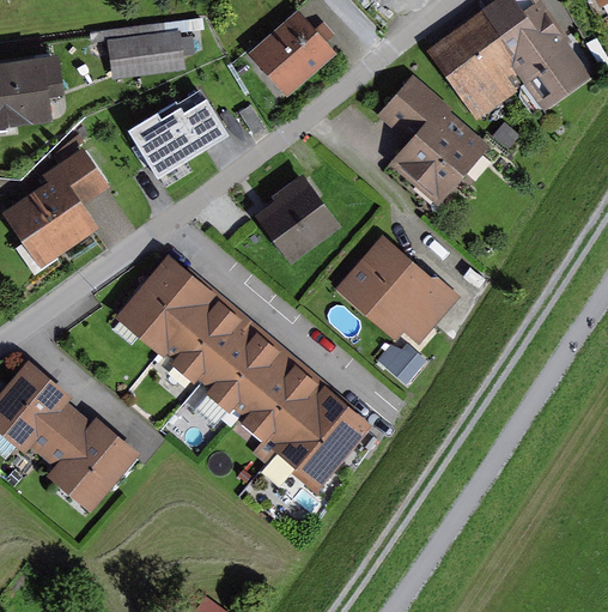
[(476,121),(526,86),(543,111),(593,77),(569,44),(572,42),(542,0),(494,0),(425,50),(476,121)]
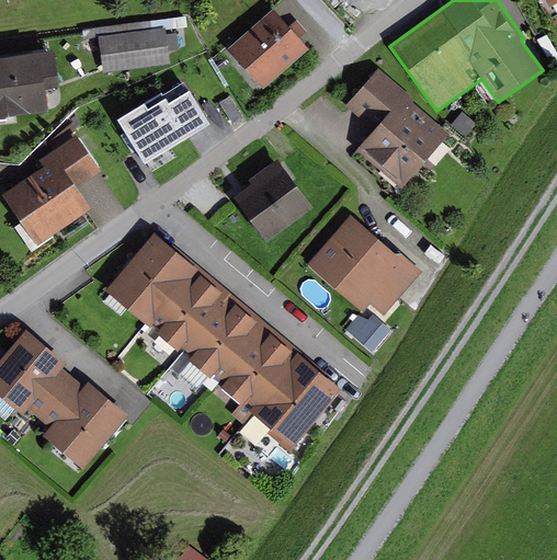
[(272,9),(226,48),(260,88),(307,47),(299,38),(307,32),(295,20),(287,26),(272,9)]
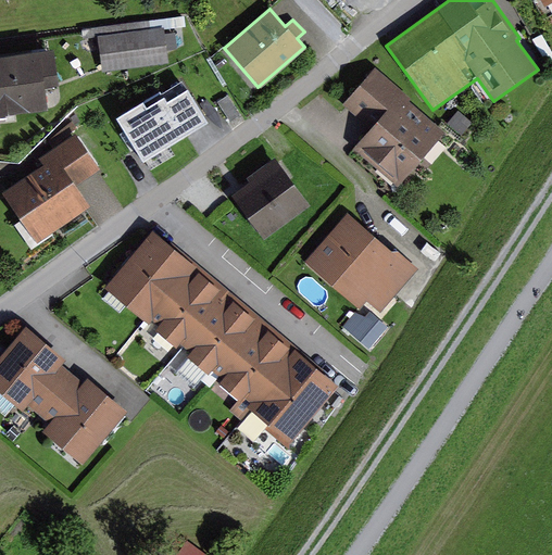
[(163,28),(97,36),(101,72),(167,63),(163,28)]
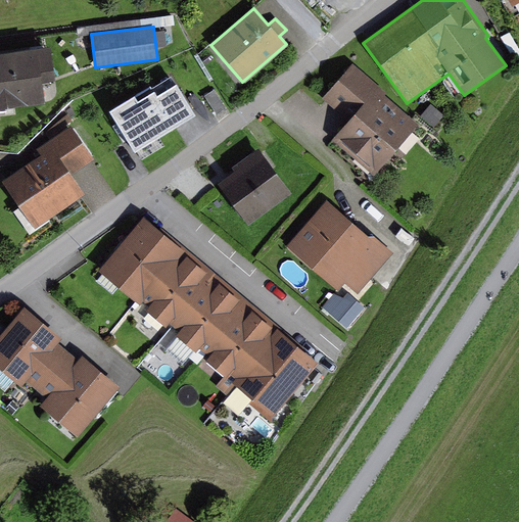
[(48,46),(0,52),(0,113),(15,111),(14,106),(40,103),(38,81),(52,80),(48,46)]
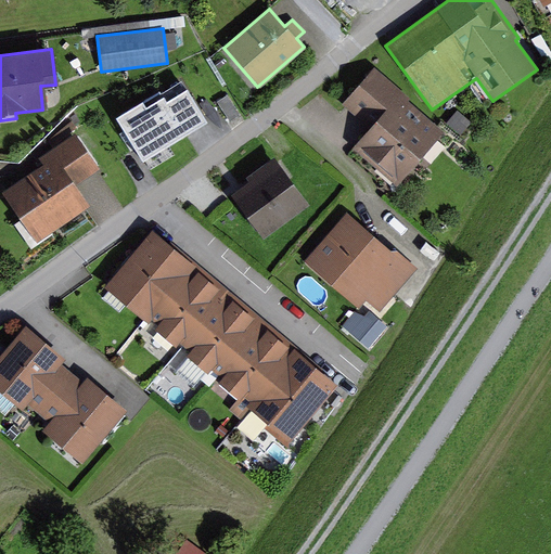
[(342,104),(368,127),(350,147),(397,187),(444,130),(372,69),(342,104)]
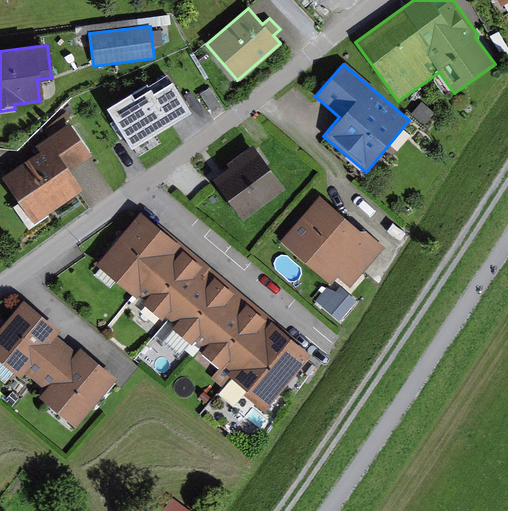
[(147,80),(100,108),(126,152),(174,124),(147,80)]
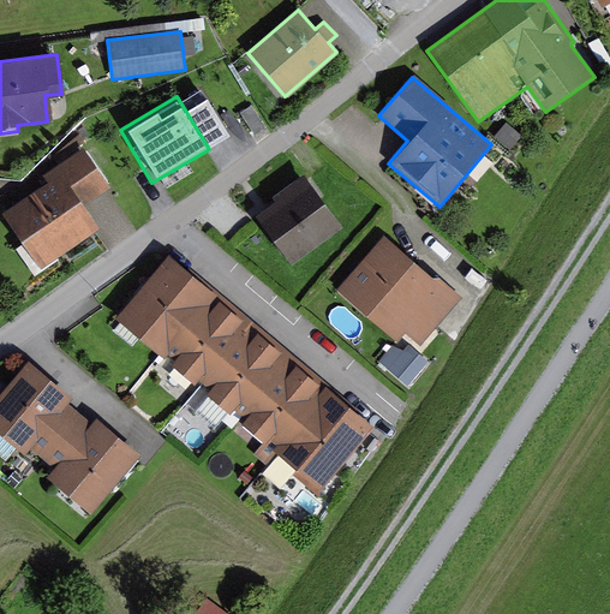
[(506,123),(495,137),(510,149),(521,136),(506,123)]
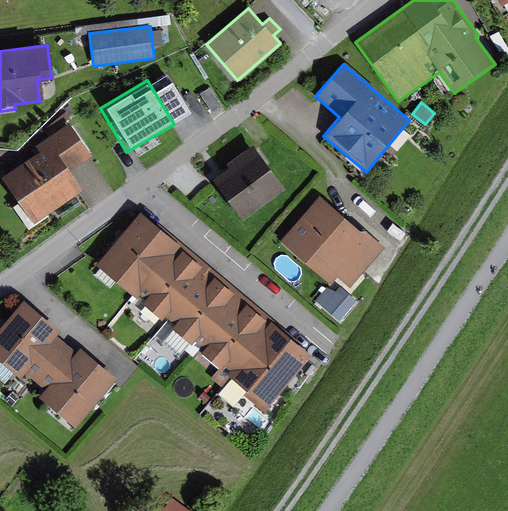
[(39,150),(0,177),(31,223),(80,190),(69,173),(93,156),(70,123),(35,146),(39,150)]
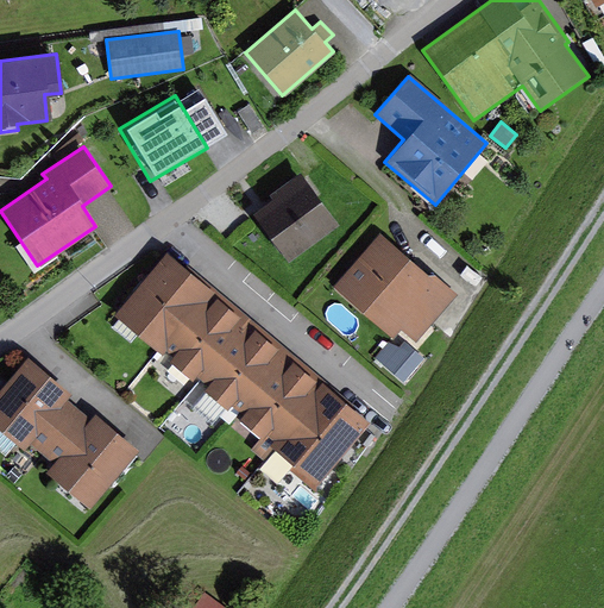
[(259,210),(252,214),(287,262),(338,225),(299,171),(268,194),(271,200),(259,210)]
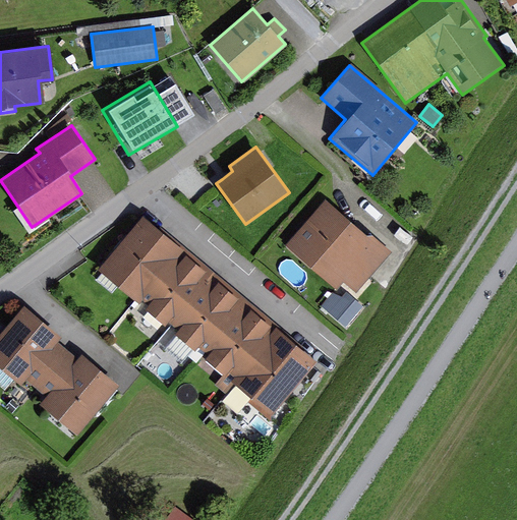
[(343,281),(356,292),(392,251),(372,235),(365,235),(323,198),(284,244),(336,289),(343,281)]
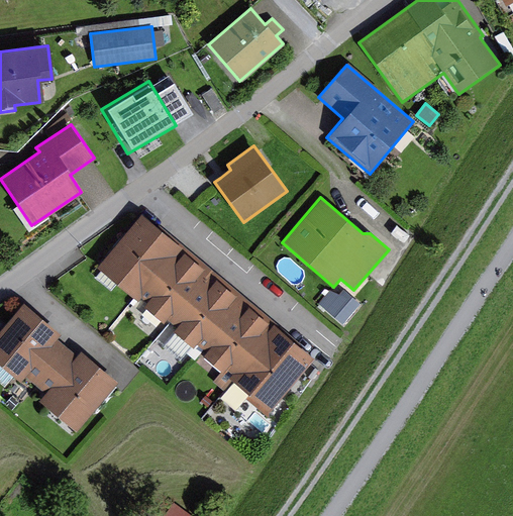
[(140,213),(95,267),(137,302),(141,297),(146,301),(142,306),(162,322),(166,318),(175,326),(172,330),(192,347),(195,344),(203,351),(200,355),(221,373),(224,369),(230,374),(226,380),(268,414),(314,358),(140,213)]
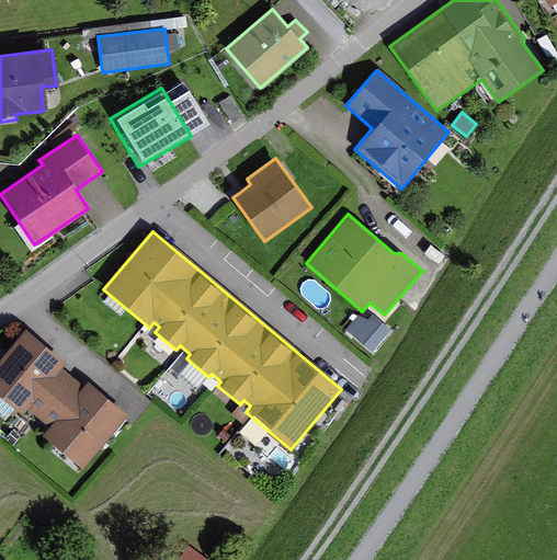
[(374,316),(355,338),(375,353),(394,332),(374,316)]
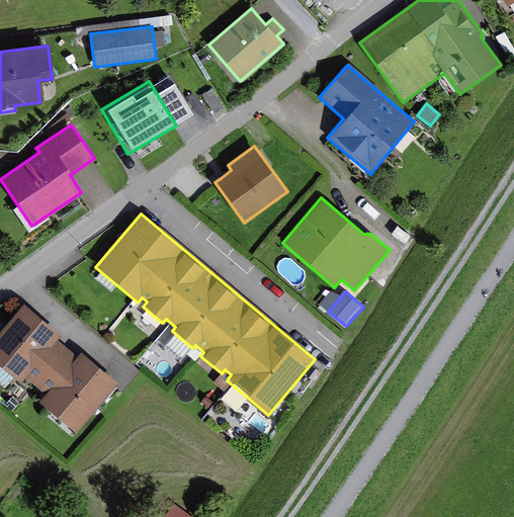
[(75,356),(55,340),(60,335),(21,304),(0,329),(0,365),(19,382),(24,376),(44,394),(36,403),(73,433),(115,381),(79,352),(75,356)]
